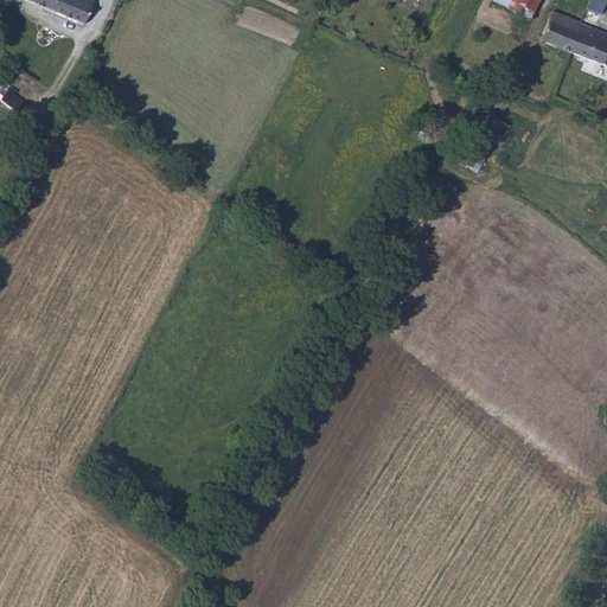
[(30,0),(82,24),(89,7),(74,0),(30,0)]
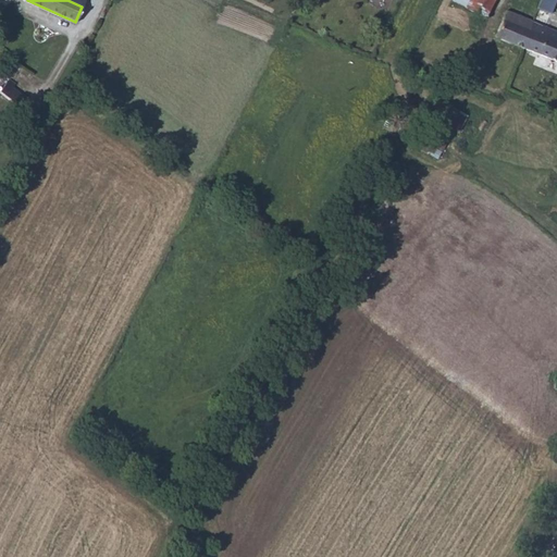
[(452,0),(452,1),(484,19),(494,0),(452,0)]
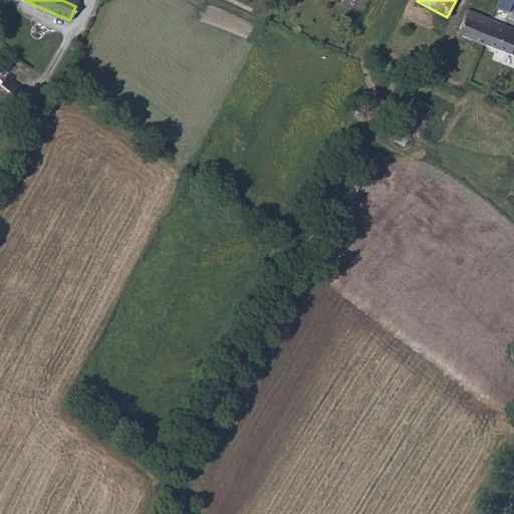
[(498,0),(496,7),(509,12),(513,0),(498,0)]
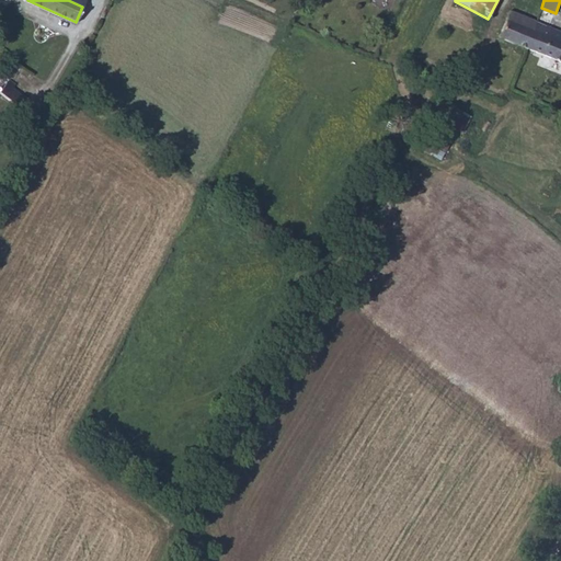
[(560,63),(560,34),(538,25),(513,14),(501,39),(526,50),(560,63)]
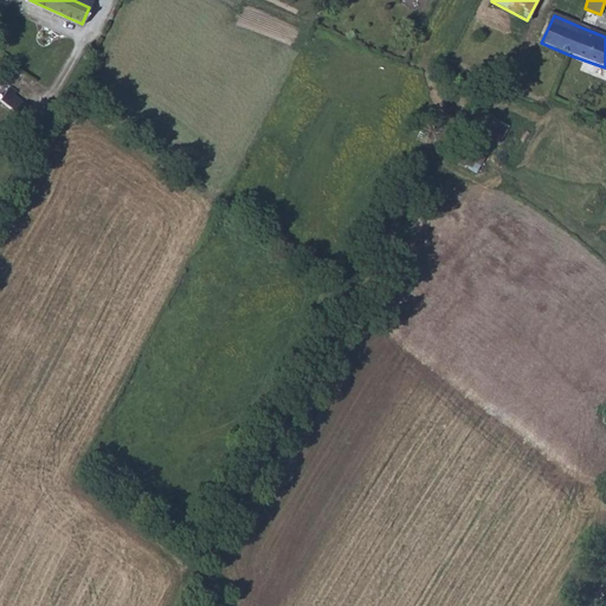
[(10,85),(5,92),(0,98),(0,101),(15,113),(23,103),(15,98),(20,92),(10,85)]
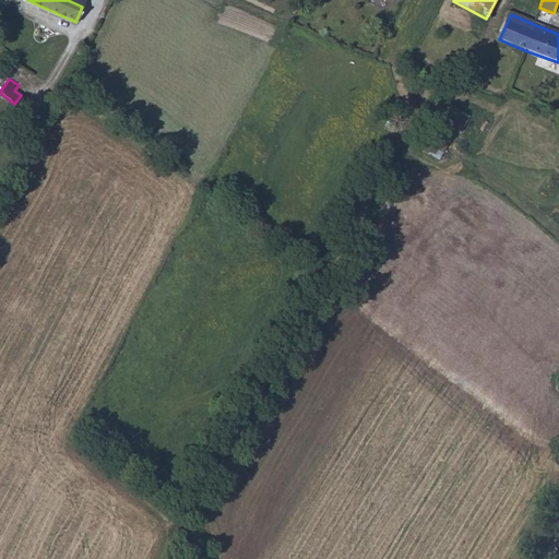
[(470,117),(438,100),(428,117),(438,122),(425,145),(445,156),(458,133),(460,134),(470,117)]
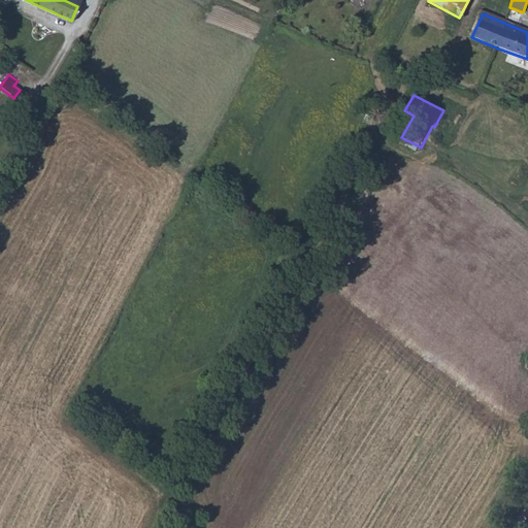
All buildings are outlined.
